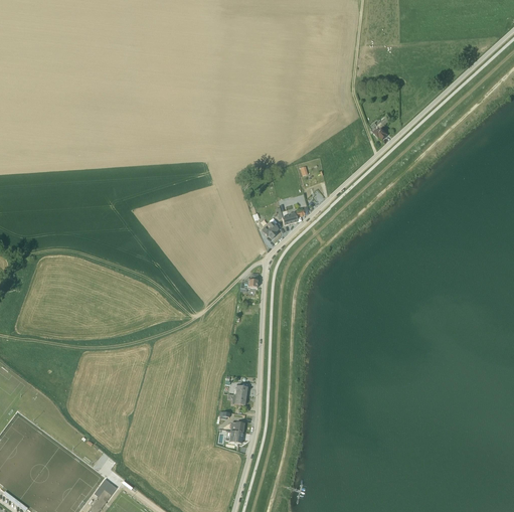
[(372,130),(379,138),(380,137),(383,140),(388,135),(381,127),(389,121),(386,118),(377,125),(375,123),(370,127),(372,129),(372,130)]
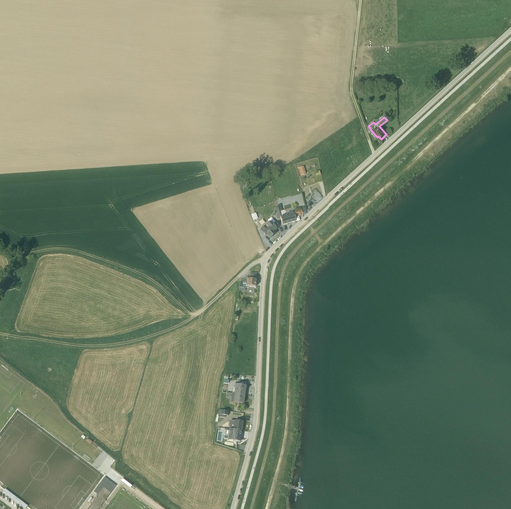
[(294,213),(293,210),(288,211),(288,213),(286,214),(285,208),(279,210),(280,215),(282,224),(296,220),(295,217),(294,213)]
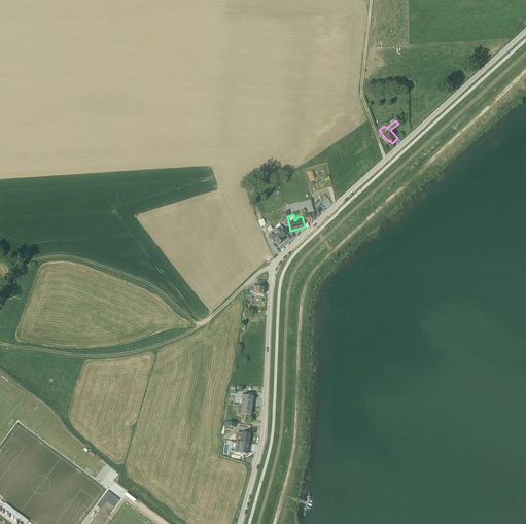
[(266,223),(264,217),(258,219),(263,231),(267,229),(266,223)]
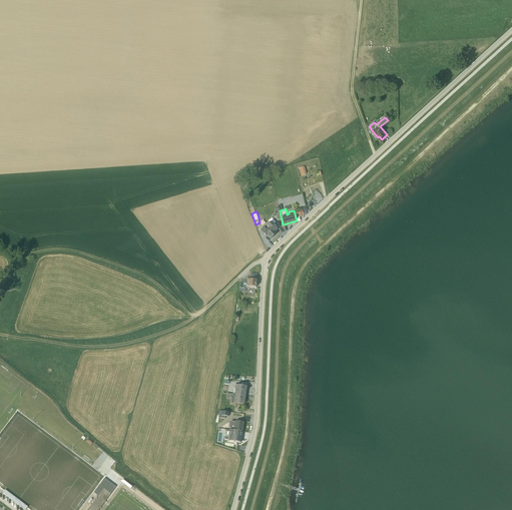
[(264,225),(261,228),(267,234),(268,233),(271,237),(276,232),(270,225),(267,228),(264,225)]
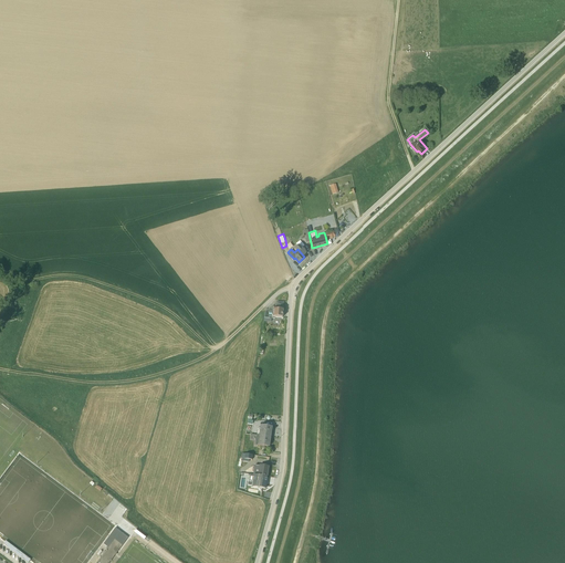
[(283,312),(283,301),(276,301),(276,308),(273,308),(273,305),(265,309),(264,316),(264,320),(271,321),(272,316),(273,315),(283,315),(283,314),(283,312)]
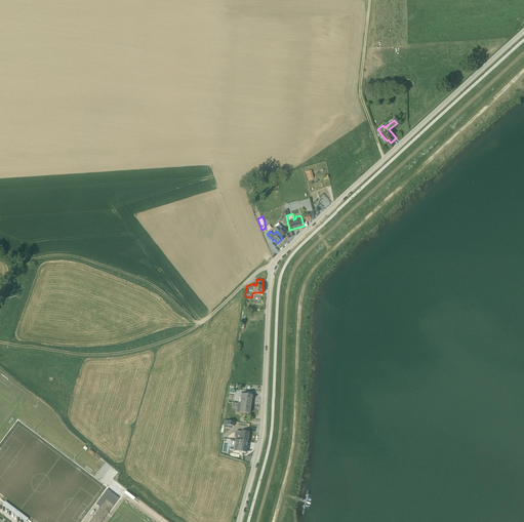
[(240,396),(239,401),(251,403),(252,395),(241,393),(241,396),(240,396)]
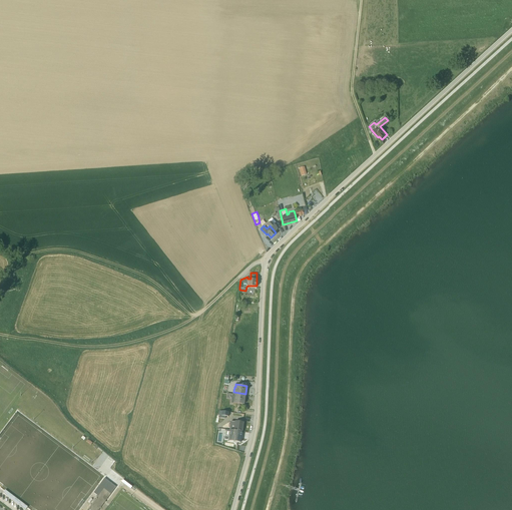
[(245,394),(228,391),(227,396),(232,397),(231,401),(244,403),(245,394)]
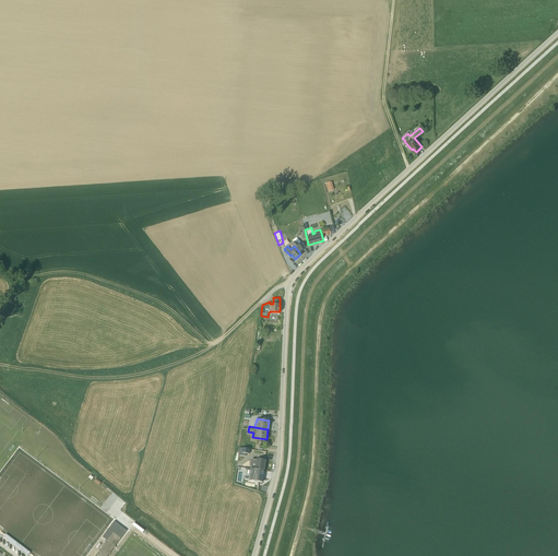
[(247,452),(247,448),(249,449),(250,442),(247,441),(246,447),(241,446),(240,451),(247,452)]
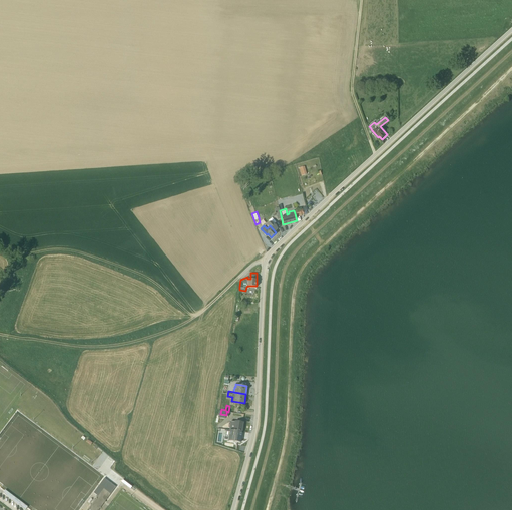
[(230,428),(242,430),(243,420),(230,419),(229,428),(230,428)]
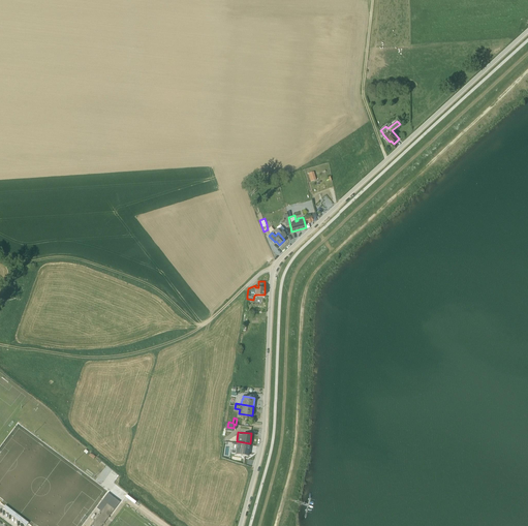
[(248,455),(249,452),(250,443),(238,441),(238,442),(234,442),(234,449),(236,450),(236,449),(237,449),(236,453),(245,454),(248,455)]
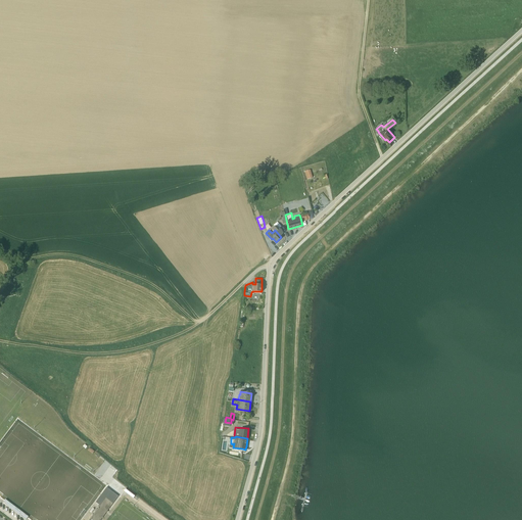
[(99,519),(119,494),(107,485),(96,500),(99,503),(98,504),(99,505),(88,519),(99,519)]
